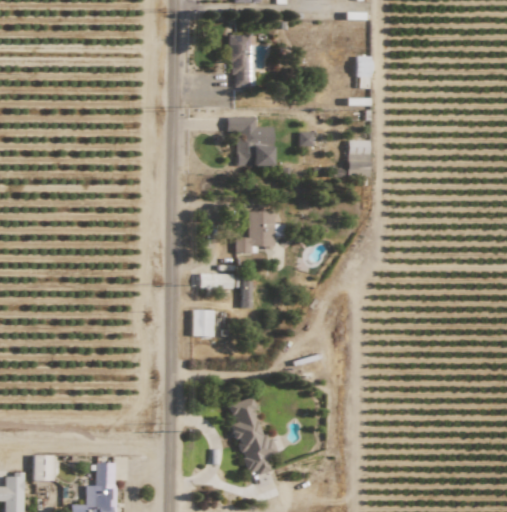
[(231,34),(230,73),(235,73),(234,86),(255,87),(256,75),(253,75),(254,35),(231,34)]
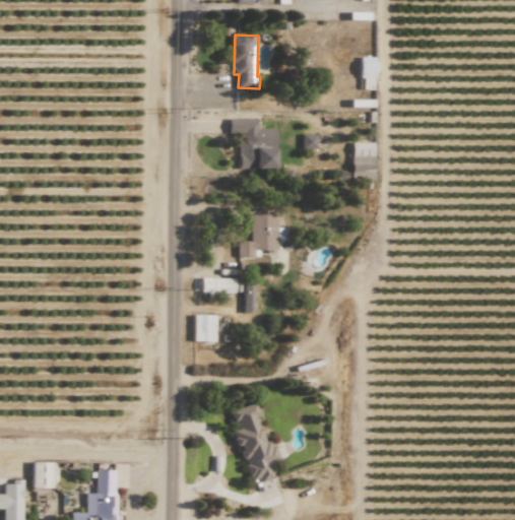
[(376,89),(377,57),(364,57),(363,89),(376,89)]
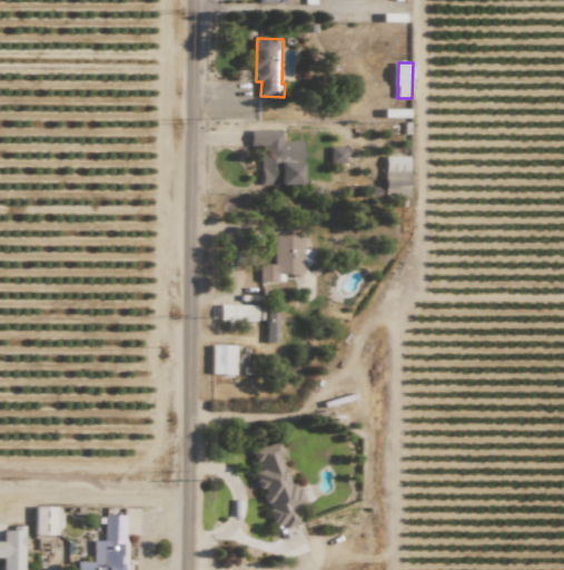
[(304,185),(305,140),(285,140),(285,130),(254,130),(253,147),(264,147),(264,184),(304,185)]
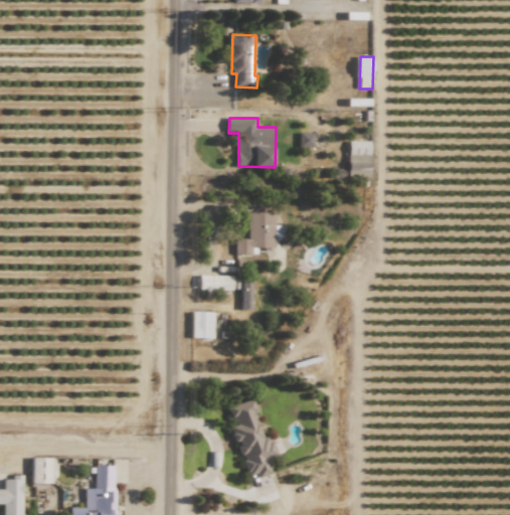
[(315,147),(316,133),(302,132),(301,147),(315,147)]
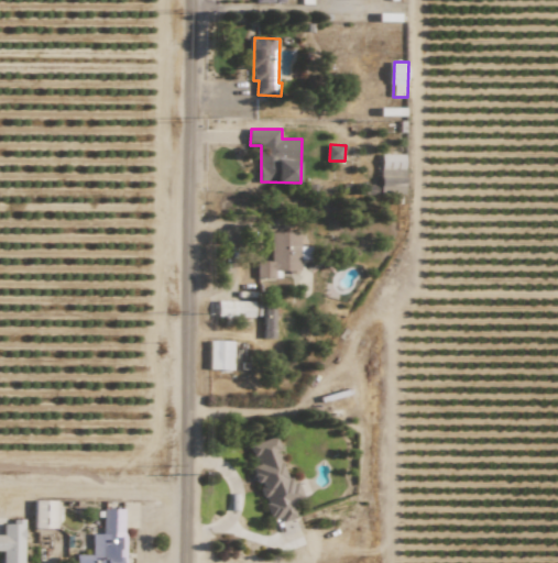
[(407,154),(383,154),(383,194),(407,194),(407,154)]
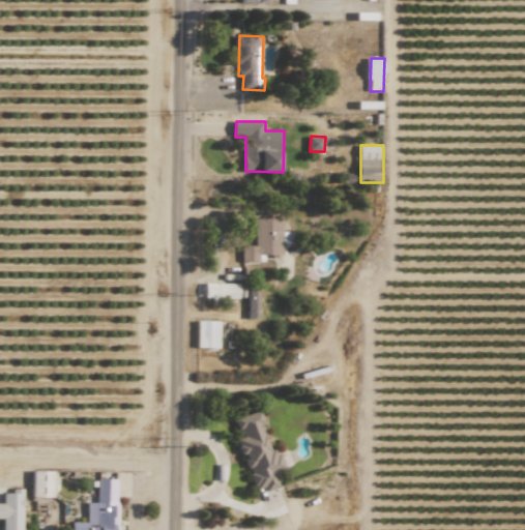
[(244,262),(262,262),(262,255),(285,255),(285,243),(295,243),(295,232),(285,232),(285,218),(258,218),(258,246),(244,246),(244,262)]
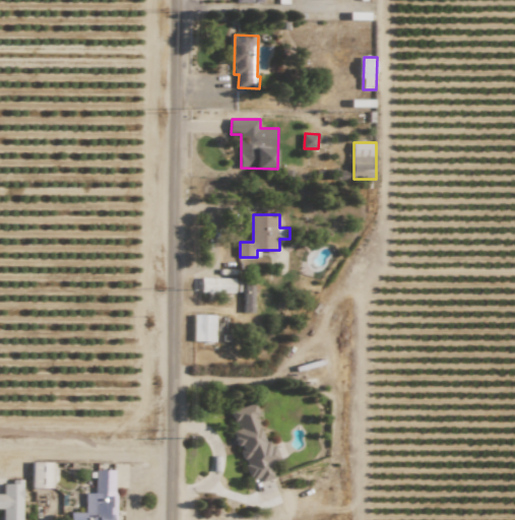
[(237,294),(237,278),(204,277),(203,293),(237,294)]
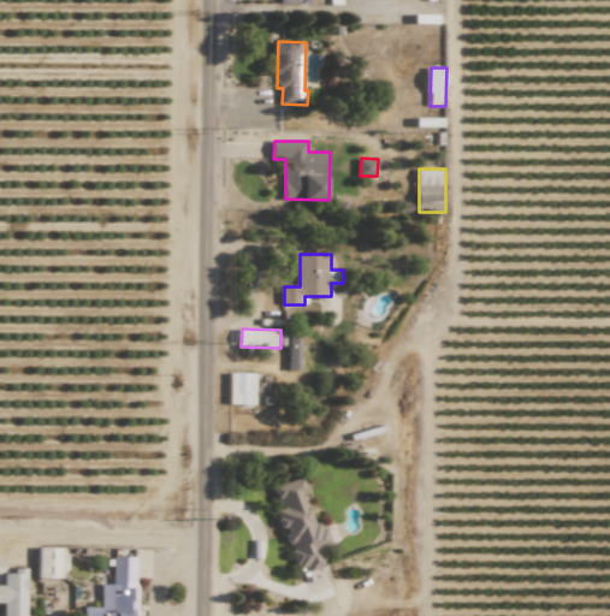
[(291,369),(303,371),(305,329),(292,329),(291,369)]
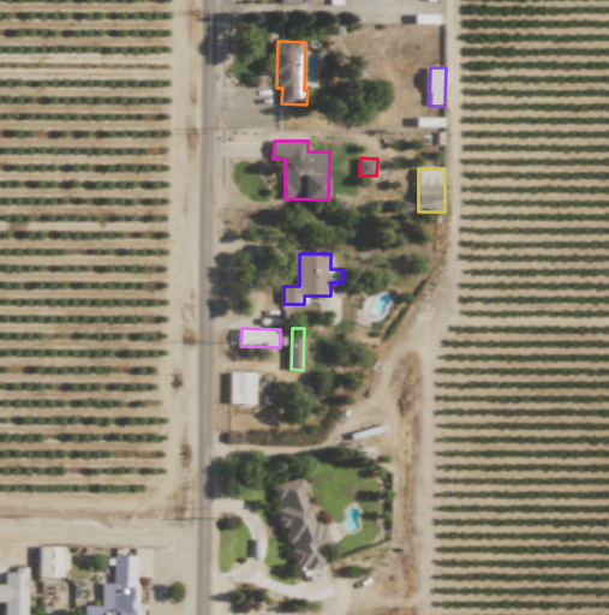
[(257,404),(257,372),(232,372),(231,404),(257,404)]
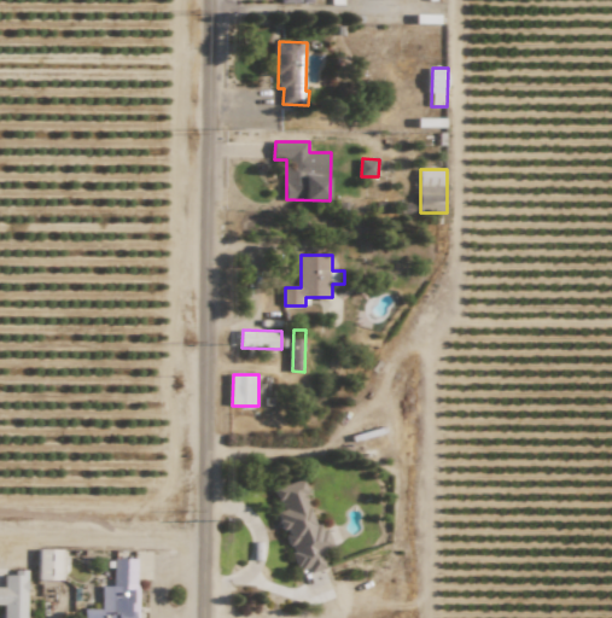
[(302,571),(310,567),(313,573),(328,567),(322,552),(336,547),(328,528),(320,530),(307,495),(310,494),(306,479),(274,490),(302,571)]
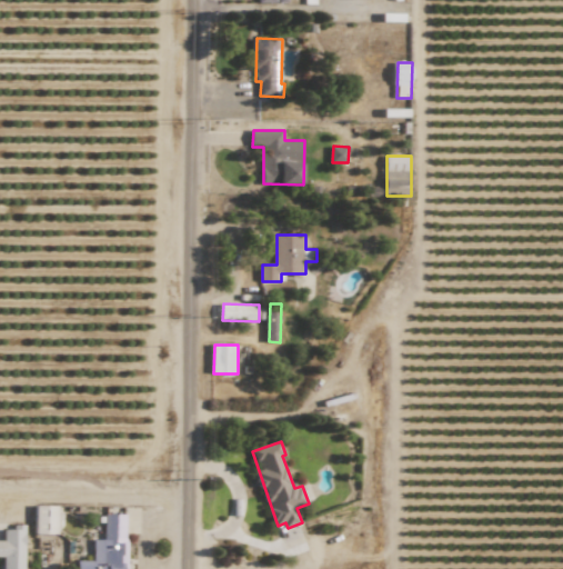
[(59,535),(59,506),(38,506),(37,533),(59,535)]
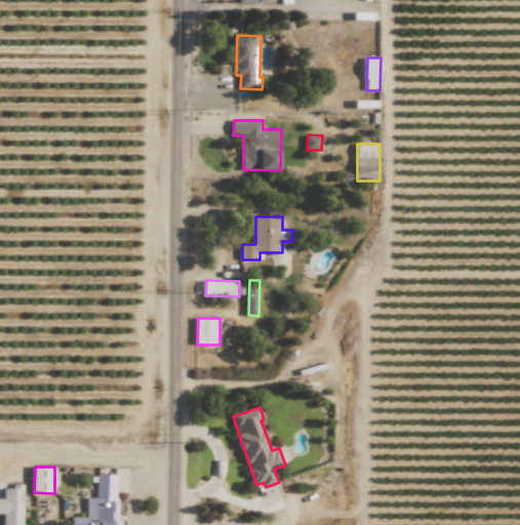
[(73,524),(118,524),(119,475),(98,475),(98,498),(88,497),(88,518),(74,518),(73,524)]
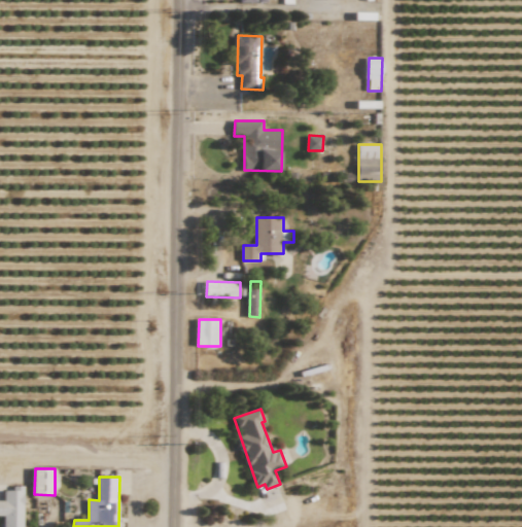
[(0,500),(0,515),(6,516),(5,526),(24,526),(25,488),(6,487),(6,500),(0,500)]
